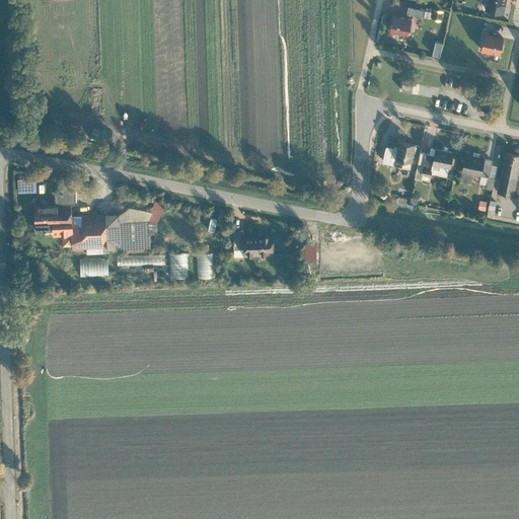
[(486,0),(484,9),(504,13),(506,0),(486,0)]
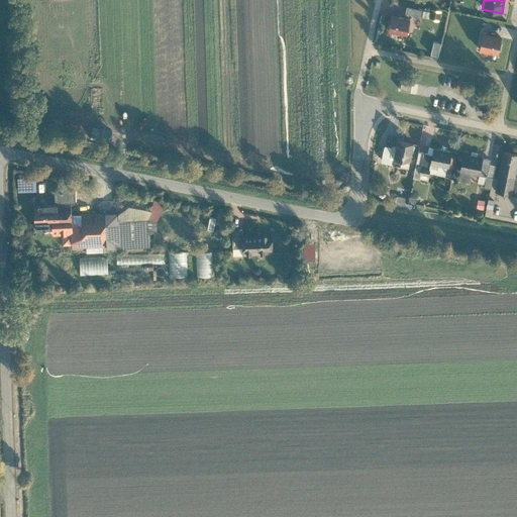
[(407,5),(405,13),(420,16),(422,8),(407,5)]
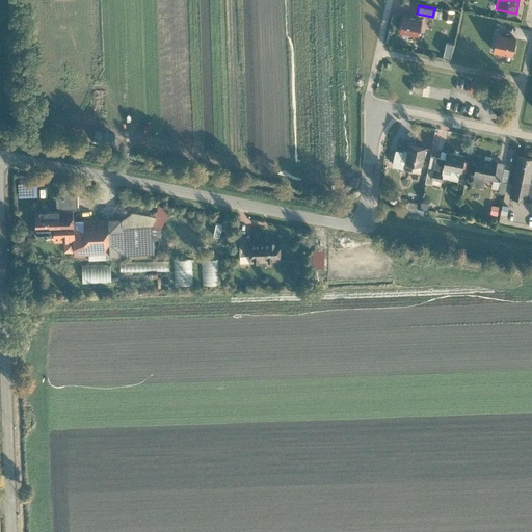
[(453,19),(455,9),(445,7),(443,16),(453,19)]
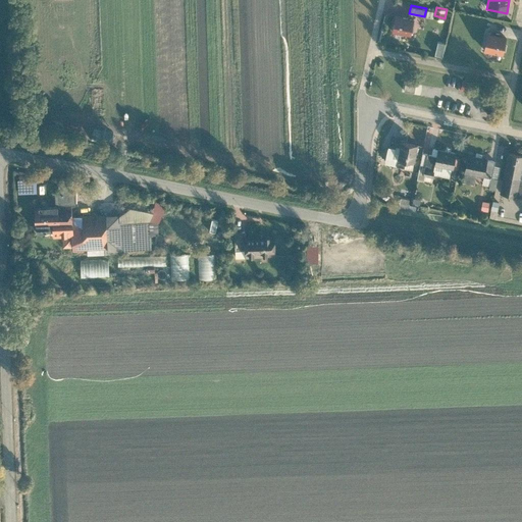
[(396,15),(393,31),(411,34),(414,19),(396,15)]
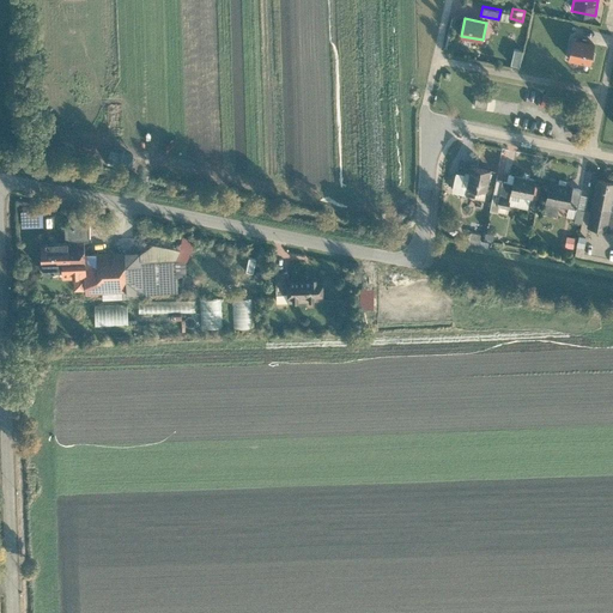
[(595,42),(570,38),(566,60),(592,64),(595,42)]
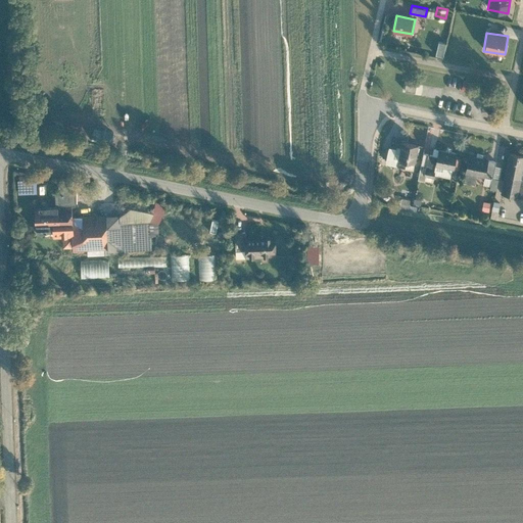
[(439,39),(437,53),(445,54),(447,41),(439,39)]
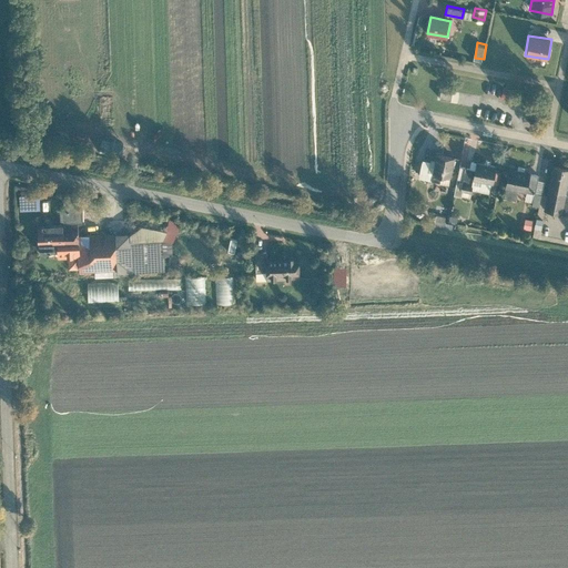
[(448,183),(454,158),(437,154),(436,160),(427,158),(429,148),(419,145),(416,161),(422,161),(418,178),(448,183)]
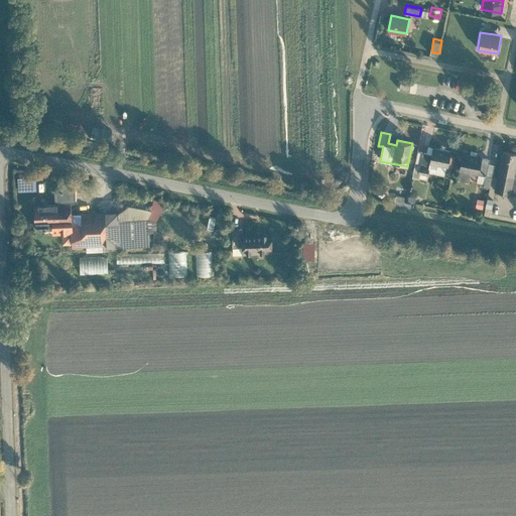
[(450,149),(430,146),(429,154),(421,153),(417,173),(429,175),(430,163),(448,166),(450,149)]
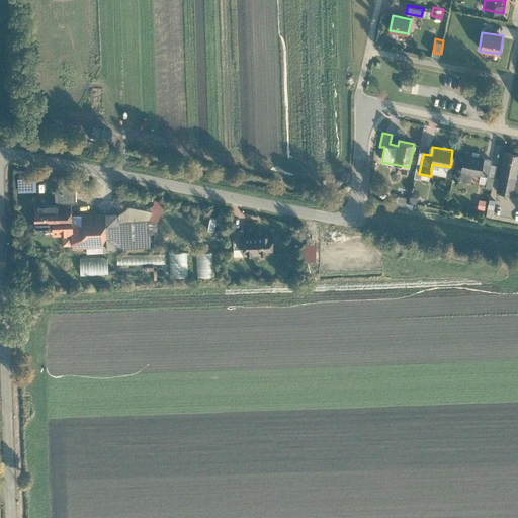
[(517,155),(504,153),(497,191),(514,194),(517,172),(517,155)]
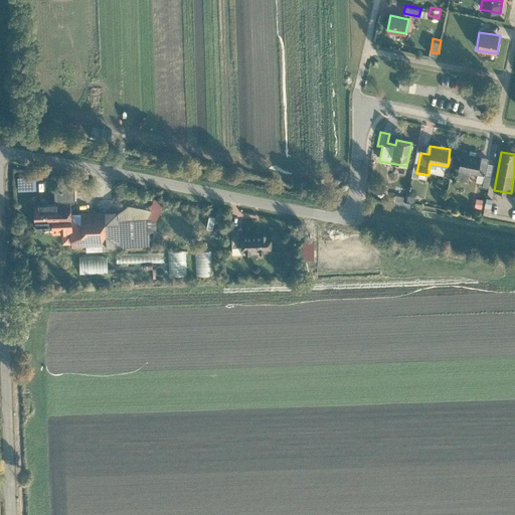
[(463,154),(458,177),(483,182),(488,159),(463,154)]
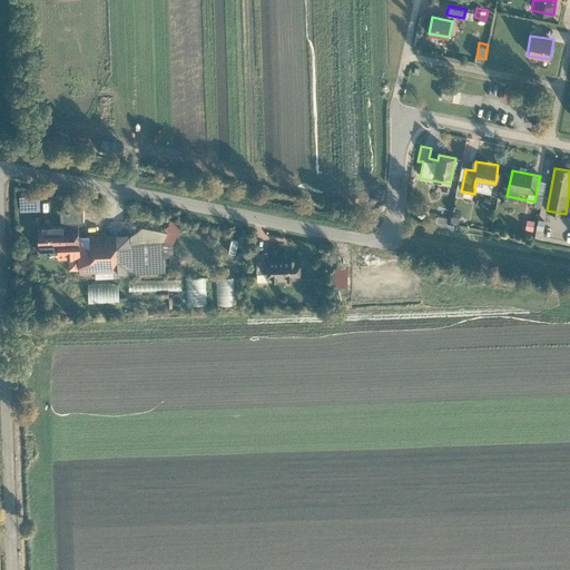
[(22,210),(42,209),(41,193),(21,194),(22,210)]
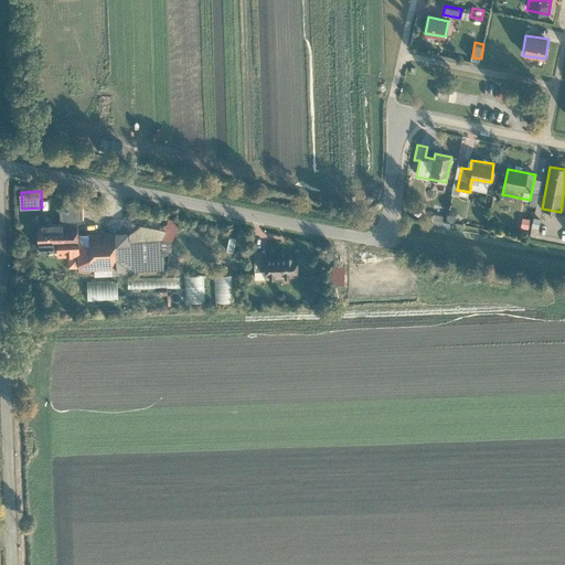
[(61,195),(61,222),(77,220),(81,220),(80,199),(61,195)]
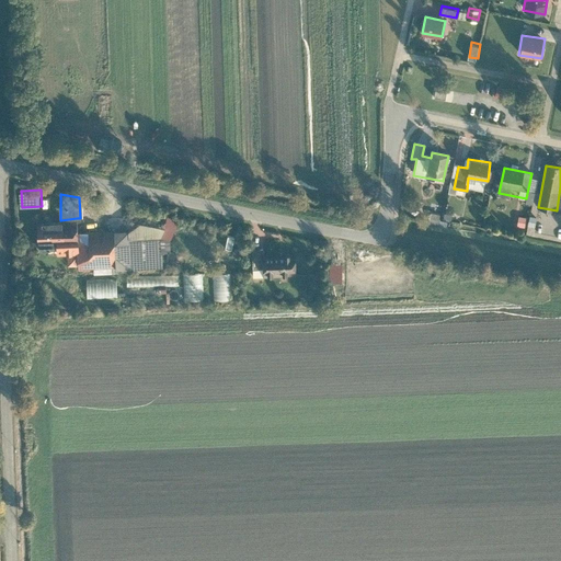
[(519,214),(518,224),(526,225),(527,215),(519,214)]
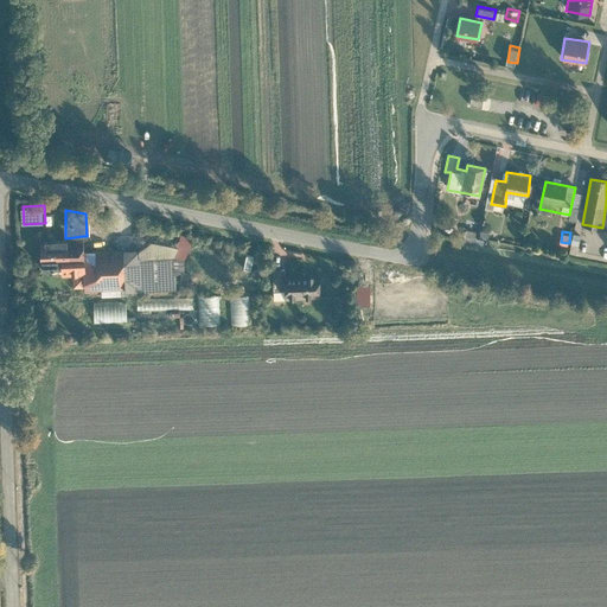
[(43,242),(44,267),(64,266),(64,274),(85,274),(83,240),(43,242)]
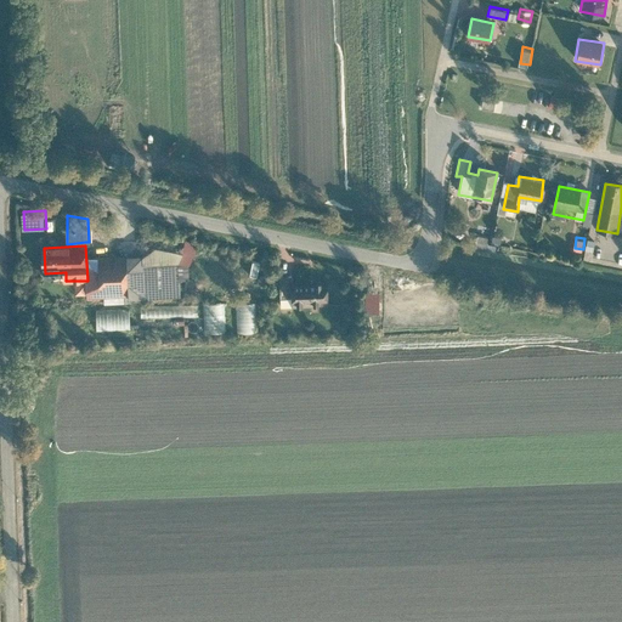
[(191,250),(88,255),(89,300),(184,297),(182,281),(191,276),(191,250)]
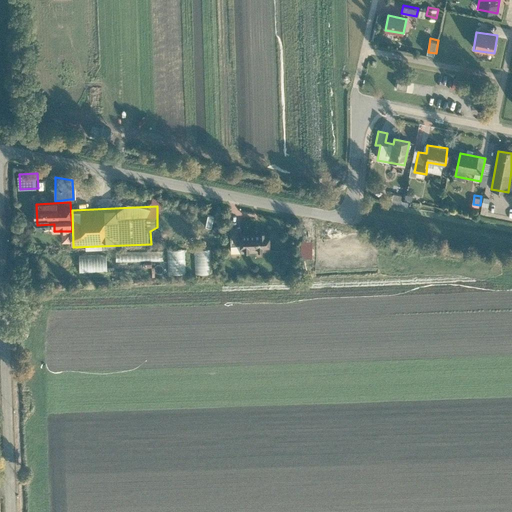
[(241,250),(241,230),(241,227),(230,227),(231,250),(241,250)]
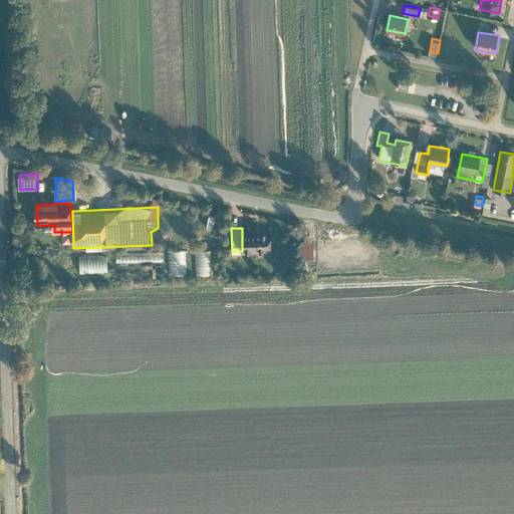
[(272,230),(242,231),(242,251),(272,250),(272,230)]
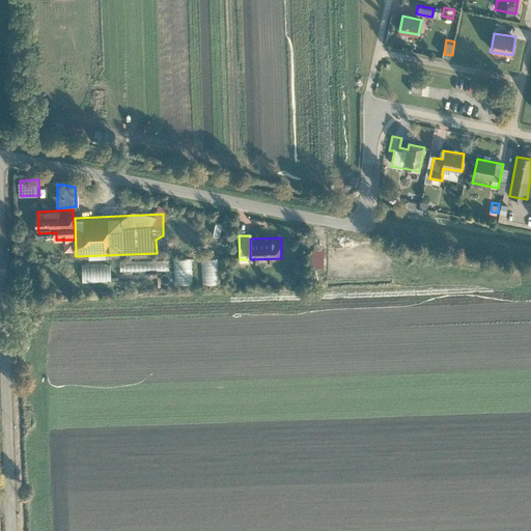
[(203,257),(203,282),(221,282),(221,256),(203,257)]
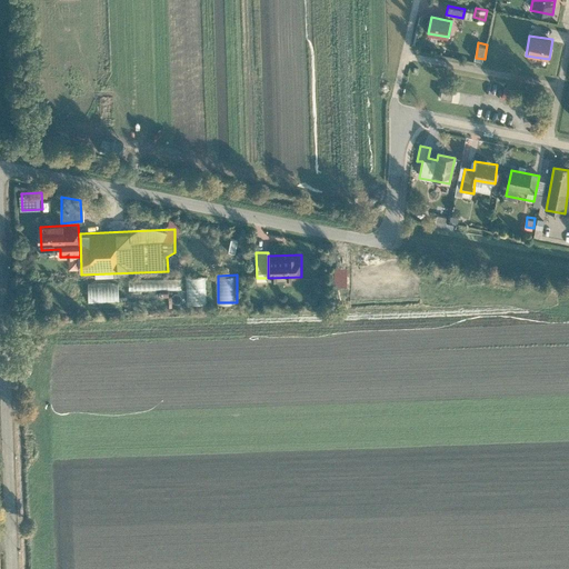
[(189,303),(208,302),(207,276),(188,276),(189,303)]
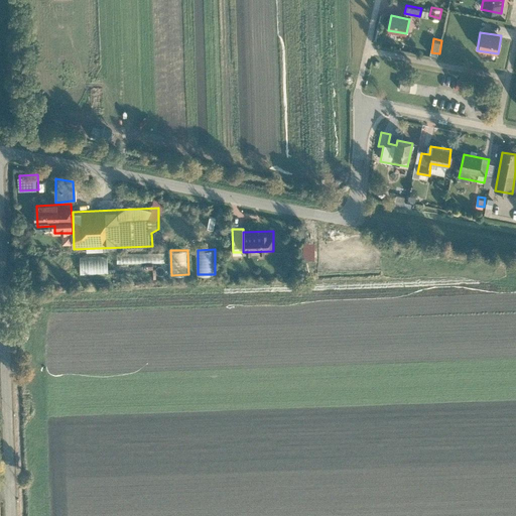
[(166,261),(165,252),(118,254),(118,263),(166,261)]
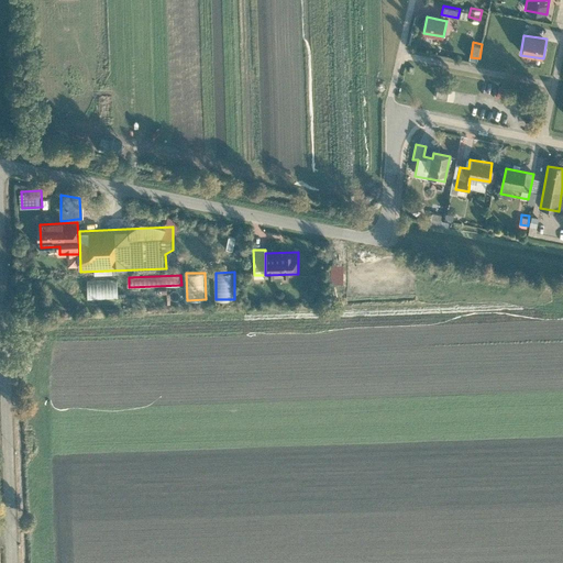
[(88,282),(89,299),(120,297),(119,279),(88,282)]
